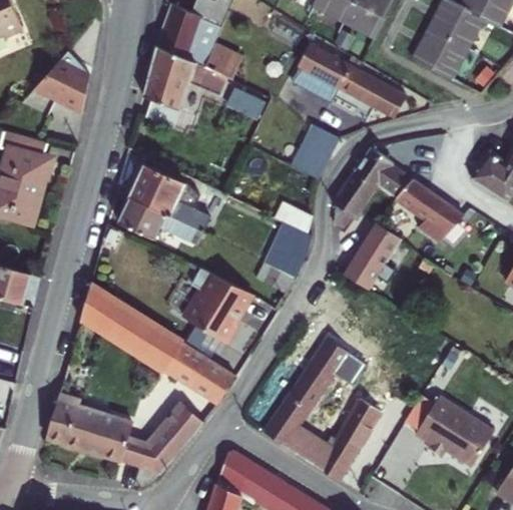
[(0,0),(0,39),(2,38),(4,43),(26,35),(10,0),(0,0)]
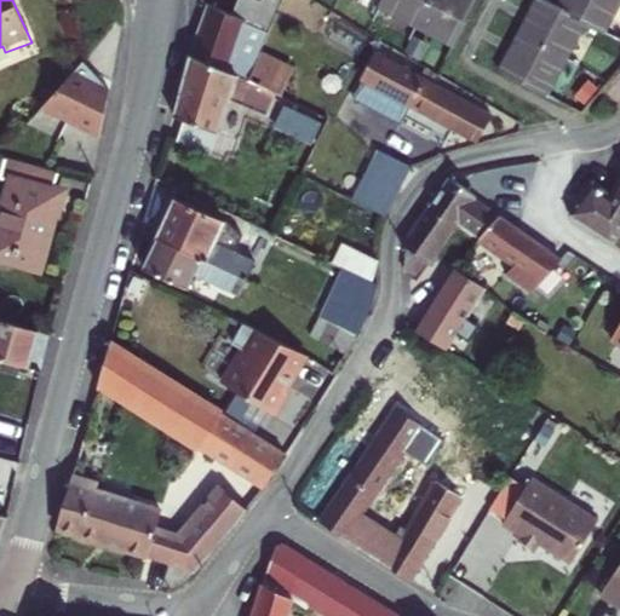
[(208,5),(188,56),(240,80),(245,70),(253,51),(270,7),(253,0),(235,0),(229,16),(208,5)]
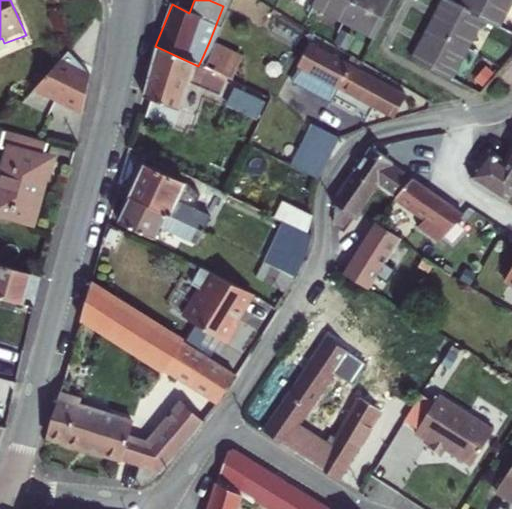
[(209,42),(215,44),(235,0),(225,0),(223,6),(209,42)]
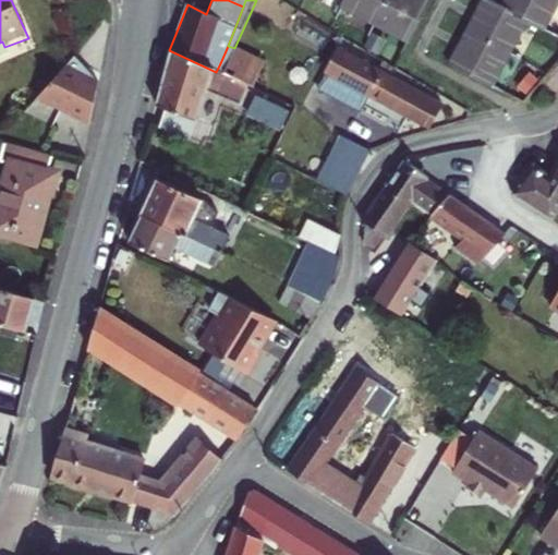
[(328,0),(334,3),(329,10),(396,47),(420,4),(412,0),(328,0)]
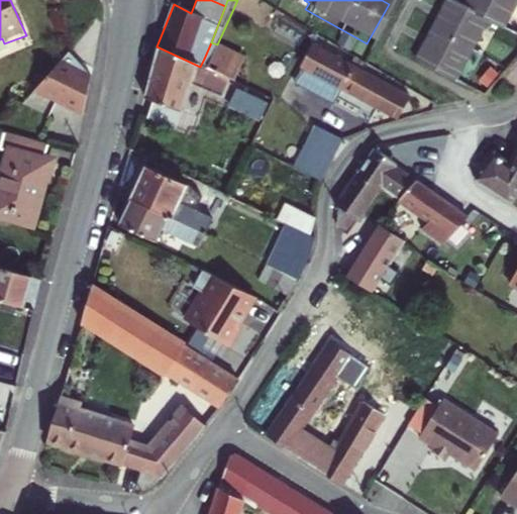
[(506,0),(455,0),(451,8),(437,0),(435,0),(402,60),(441,83),(476,22),(488,30),(506,0)]
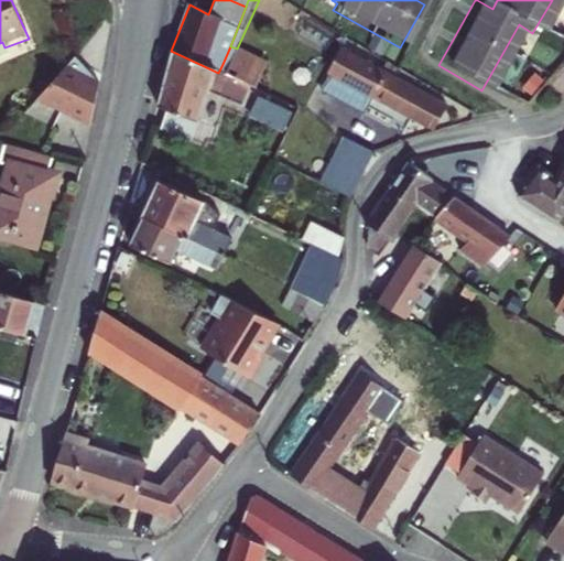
[(237,49),(230,46),(223,64),(253,78),(262,61),(237,49)]
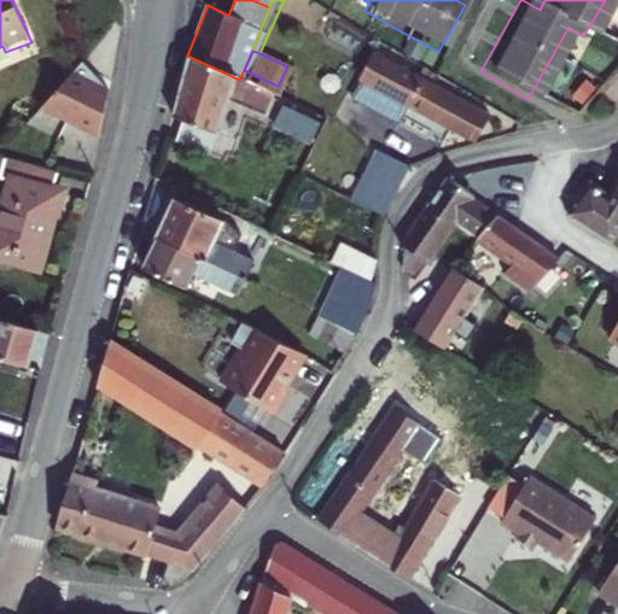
[(262,109),(272,113),(274,105),(266,101),(270,93),(239,80),(187,56),(184,63),(172,113),(184,120),(174,140),(199,153),(213,123),(222,95),(260,113),(262,109)]
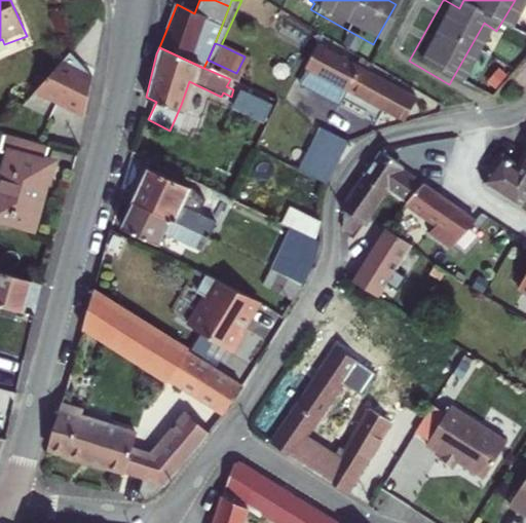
[(345,88),(403,120),(416,100),(320,48),(308,69),(310,70),(320,75),(311,90),(337,104),(345,88)]
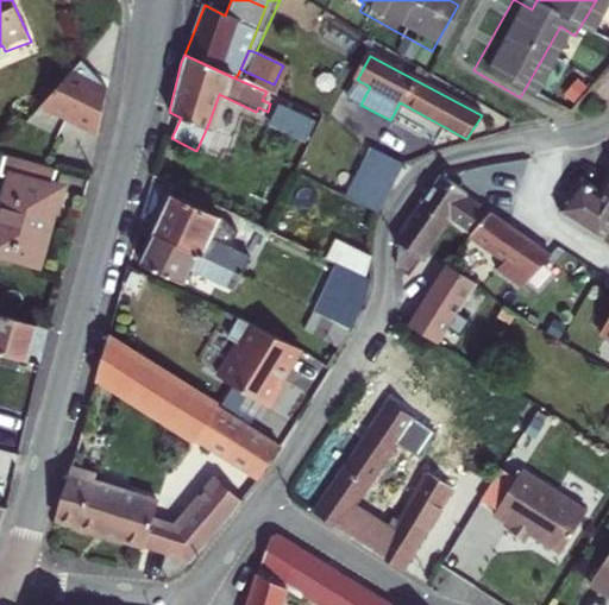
[(74,75),(46,107),(101,142),(108,95),(74,75)]
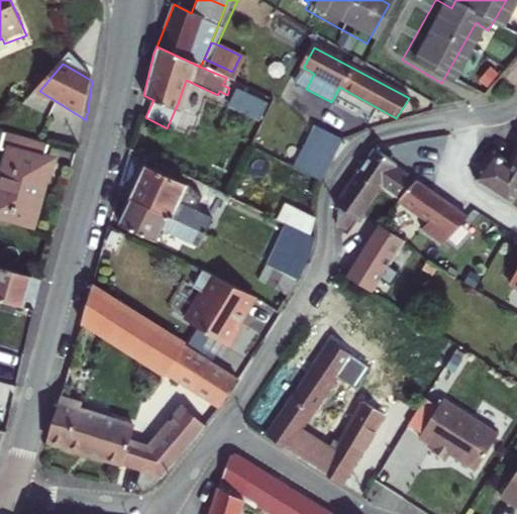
[(297,84),(306,89),(314,74),(305,69),(297,84)]
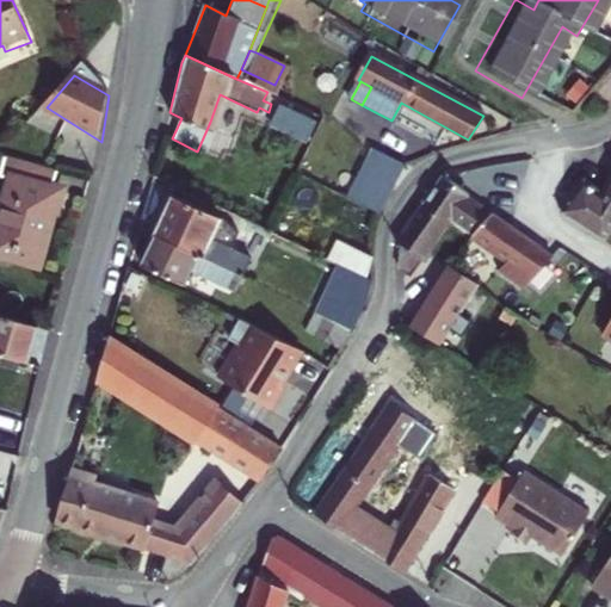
[(278,105),(272,130),(315,141),(321,116),(278,105)]
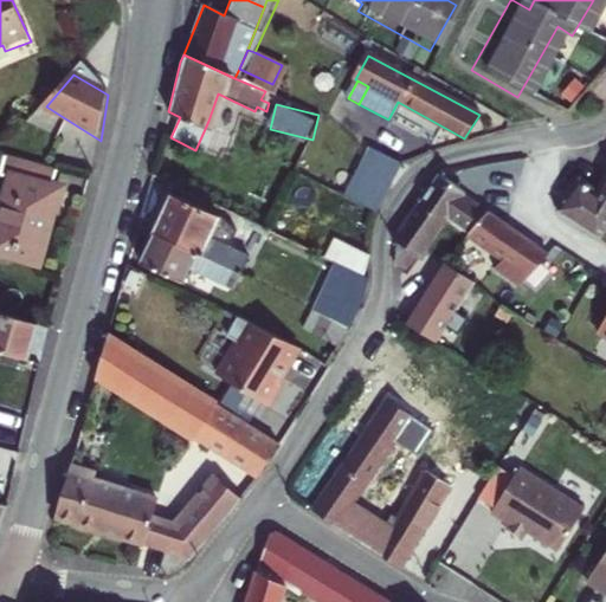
[(352,199),(379,212),(391,189),(405,162),(369,146),(356,173),(362,175),(352,199)]
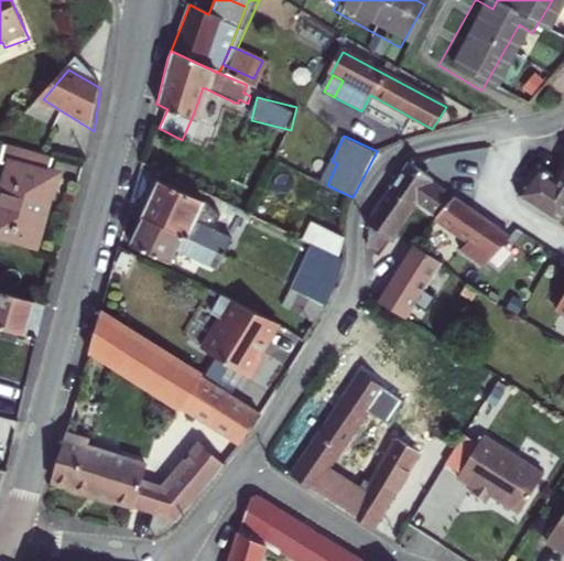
[(561,214),(563,208),(563,150),(554,166),(537,158),(519,186),(561,214)]
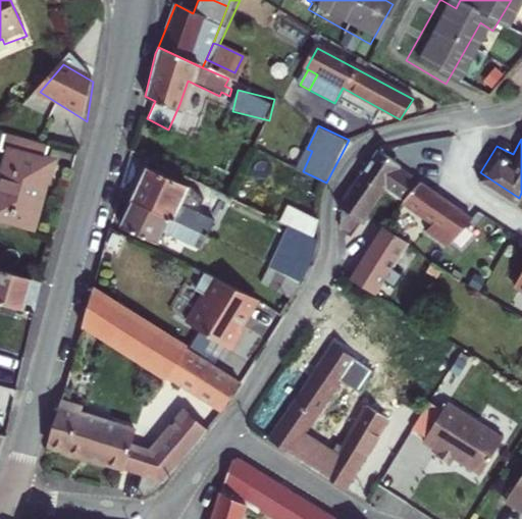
[(14,160),(2,202),(41,212),(48,190),(51,191),(57,171),(49,169),(53,153),(9,140),(4,157),(14,160)]
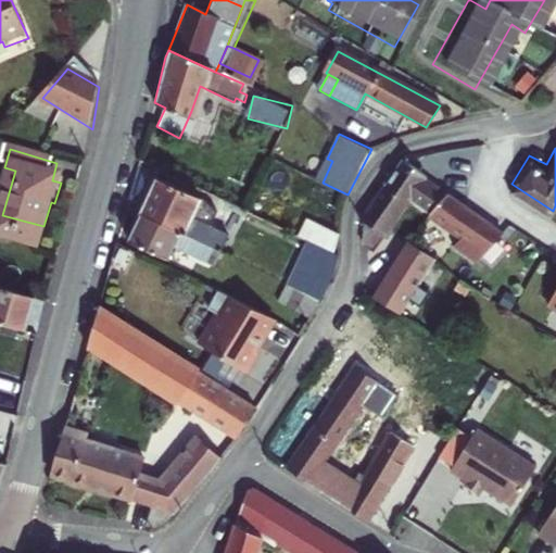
[(407,209),(424,221),(439,198),(421,186),(425,180),(401,165),(382,192),(407,209)]
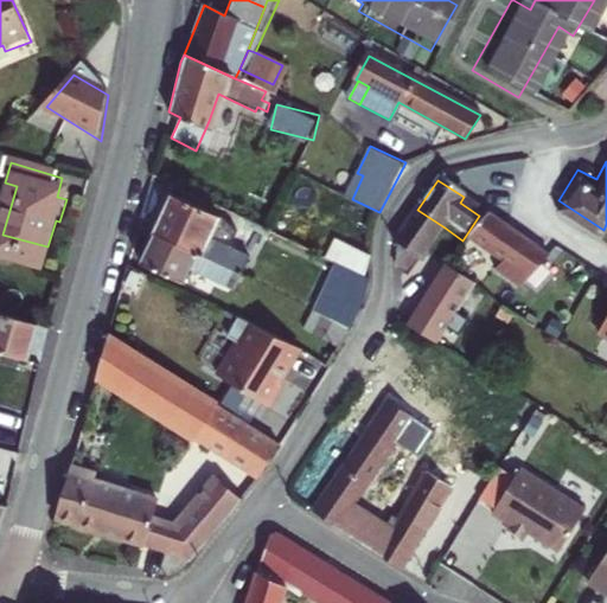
[(234,270),(240,273),(249,258),(229,248),(238,228),(174,197),(155,232),(234,270)]
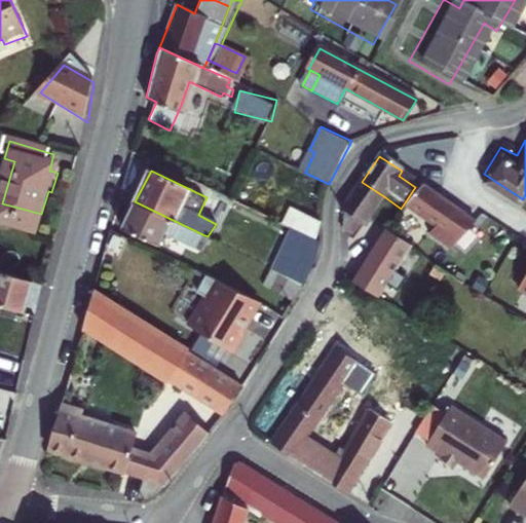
[(352,248),(385,197),(362,182),(341,214),(347,221),(340,239),(352,248)]
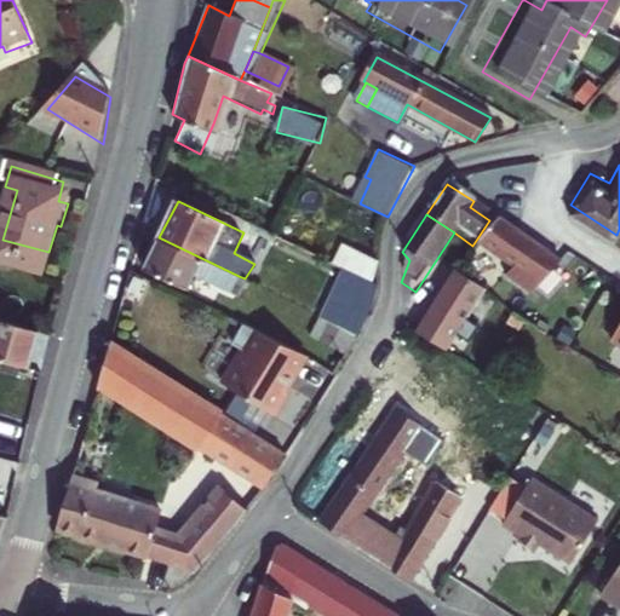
[(558,265),(489,220),(472,246),(509,270),(501,280),(535,301),(558,265)]
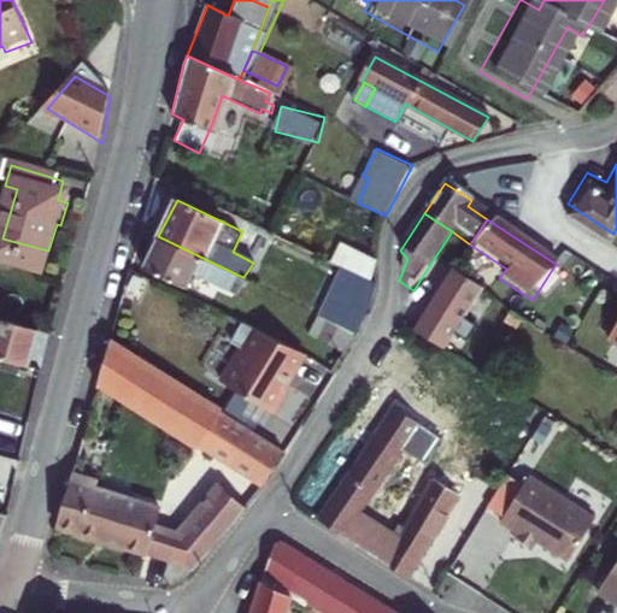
[(229,293),(238,275),(158,236),(142,267),(183,287),(189,273),(229,293)]
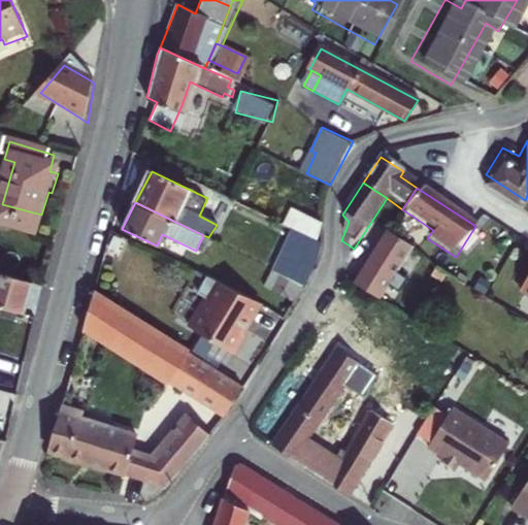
[(2,204),(0,210),(0,224),(36,235),(41,215),(2,204)]
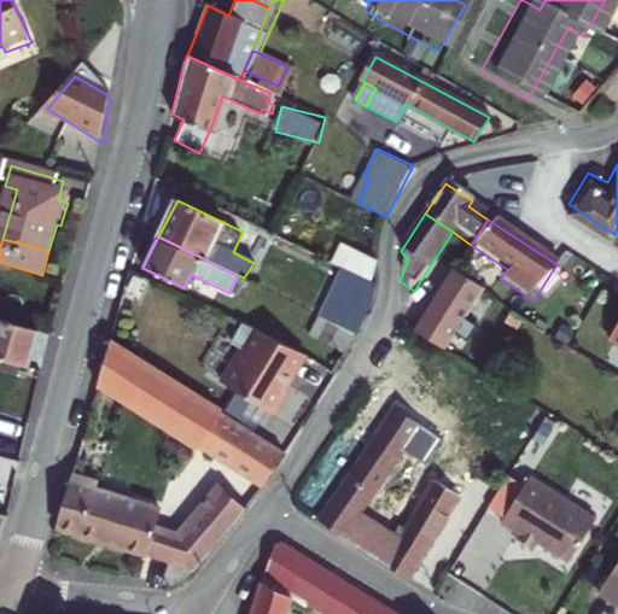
[(355,255),(348,270),(380,284),(382,268),(355,255)]
